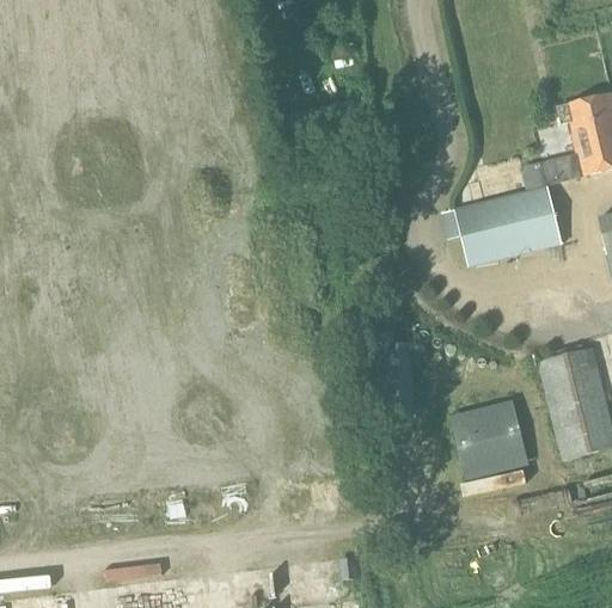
[(611,94),(611,93),(558,106),(562,122),(569,121),(582,174),(611,166),(611,94)]
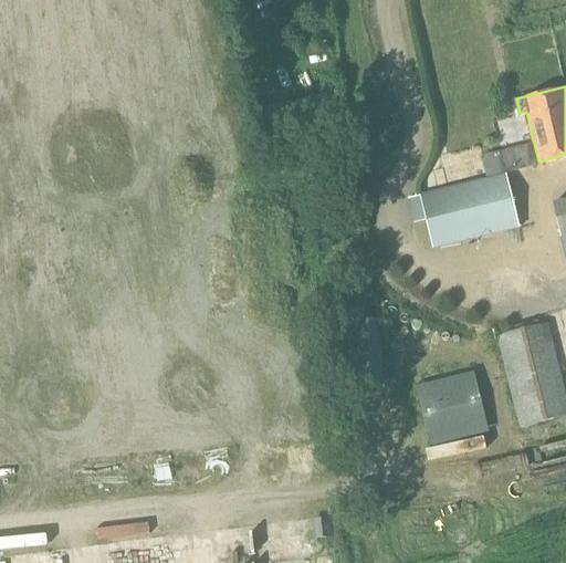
[(524,142),(496,148),(501,170),(530,164),(524,142)]
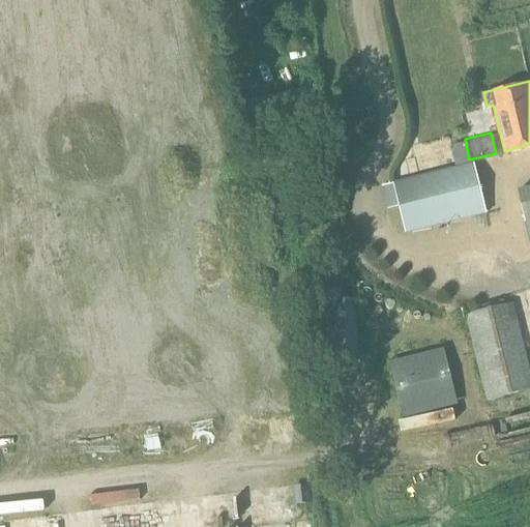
[(487,211),(474,162),(392,181),(405,231),(487,211)]
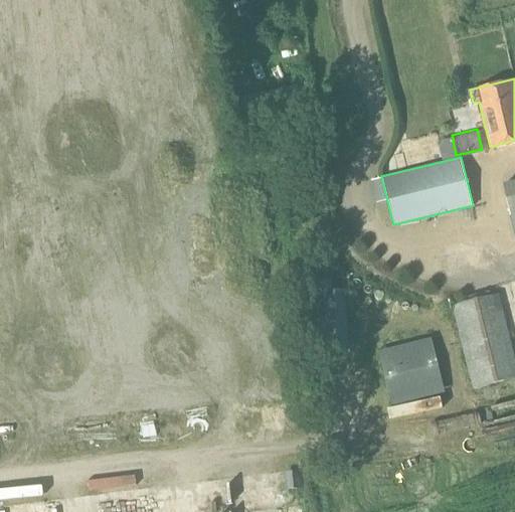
[(514,179),(503,182),(514,231),(514,179)]
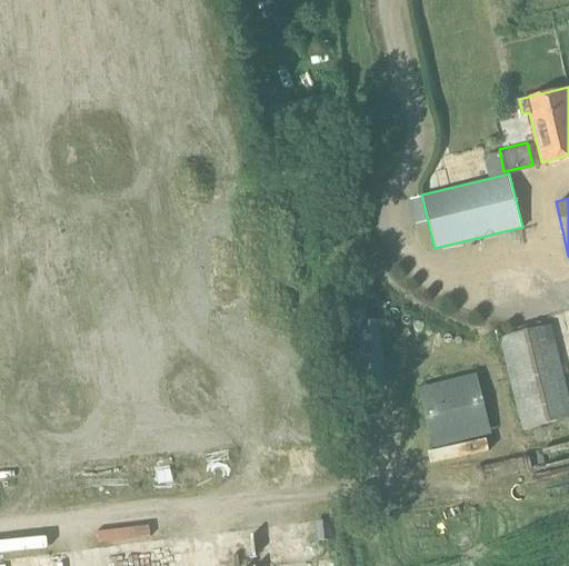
[(522,428),(568,416),(568,394),(551,323),(499,336),(522,428)]
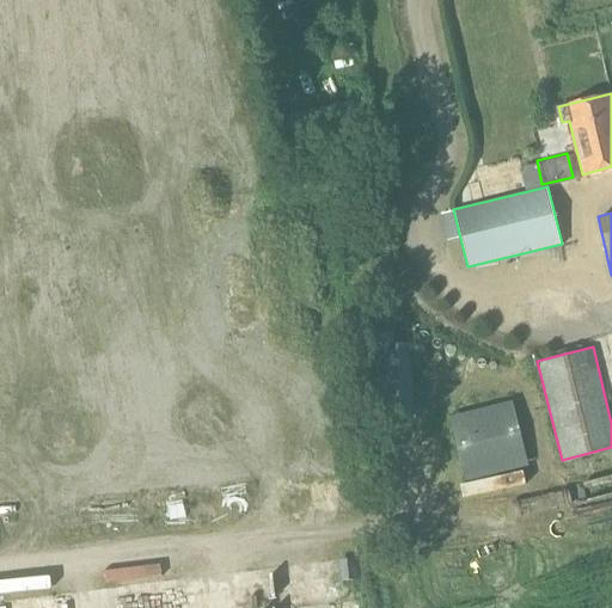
[(503,404),(438,421),(454,485),(520,468),(503,404)]
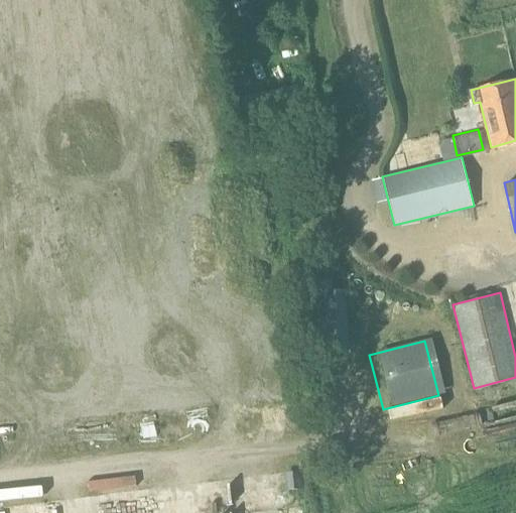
[(485,408),(474,409),(476,426),(487,425),(485,408)]
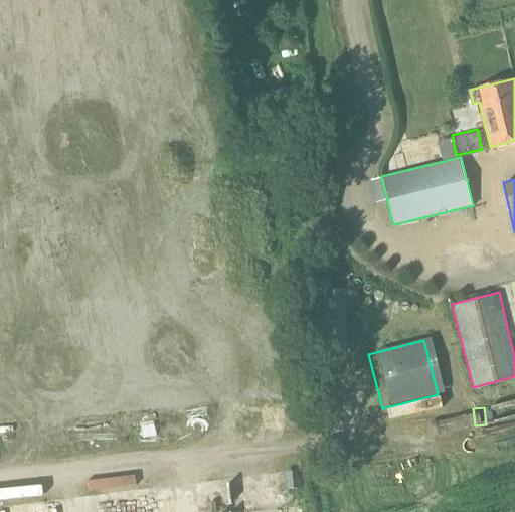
[(284,470),(286,488),(302,486),(300,468),(284,470)]
